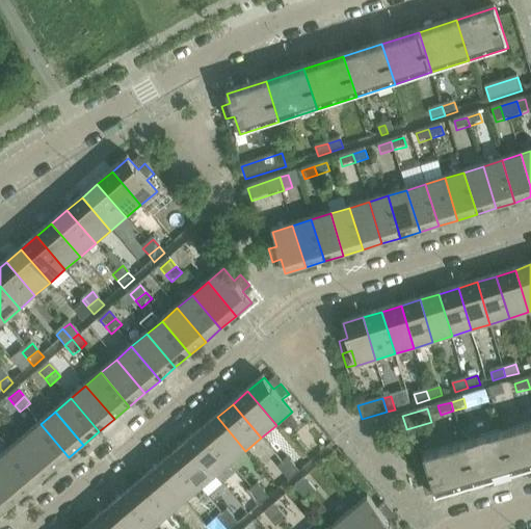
[(217,417),(202,430),(231,464),(245,451),(217,417)]
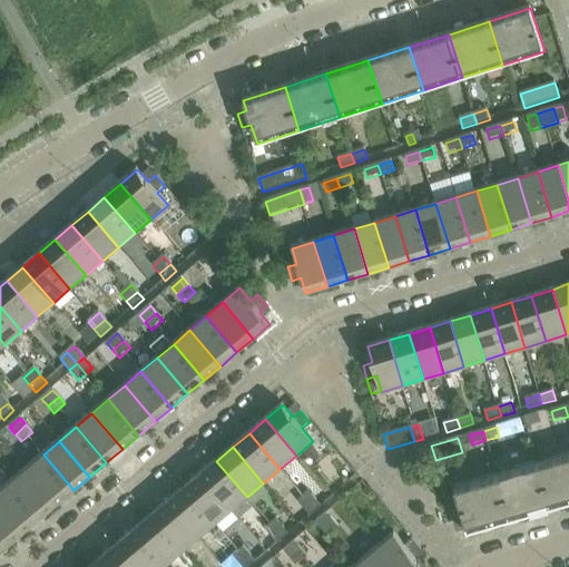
[(74,490),(43,455),(27,468),(57,505),(74,490)]
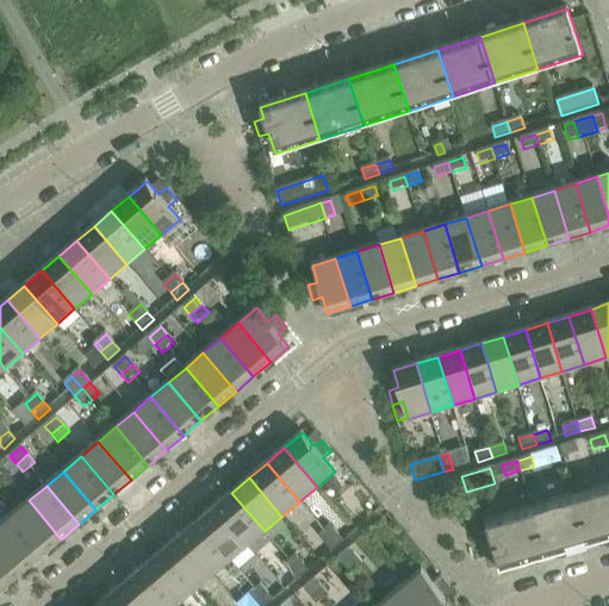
[(608,486),(575,497),(589,543),(608,536),(608,486)]
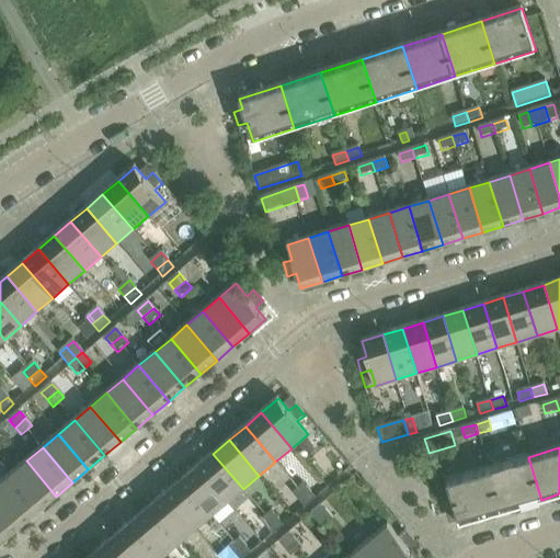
[(213,454),(197,467),(227,502),(243,489),(213,454)]
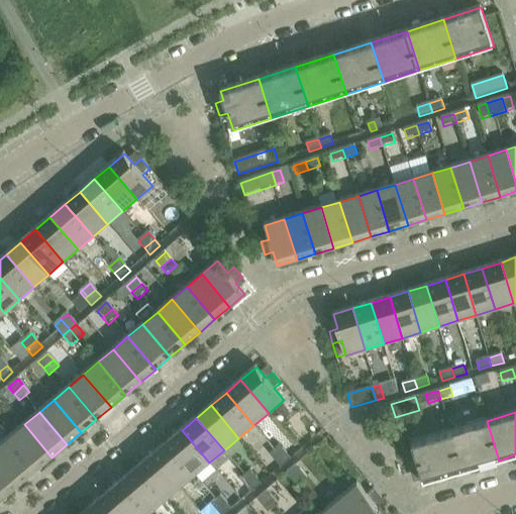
[(487,421),(450,432),(461,472),(499,460),(487,421)]
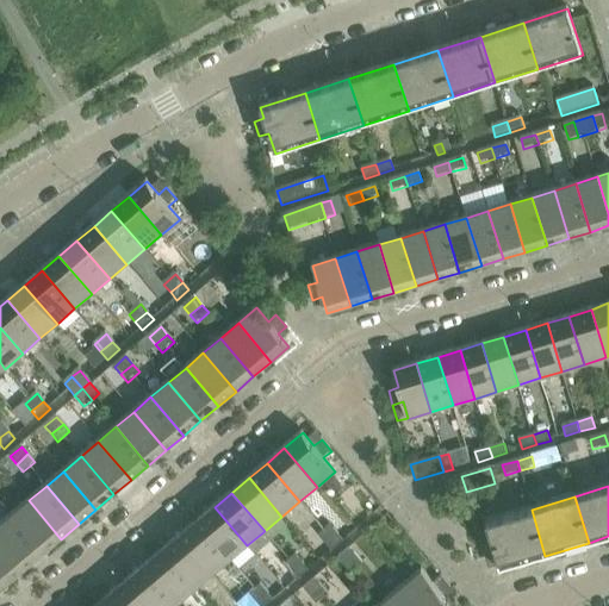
[(61,539),(29,500),(11,516),(44,554),(61,539)]
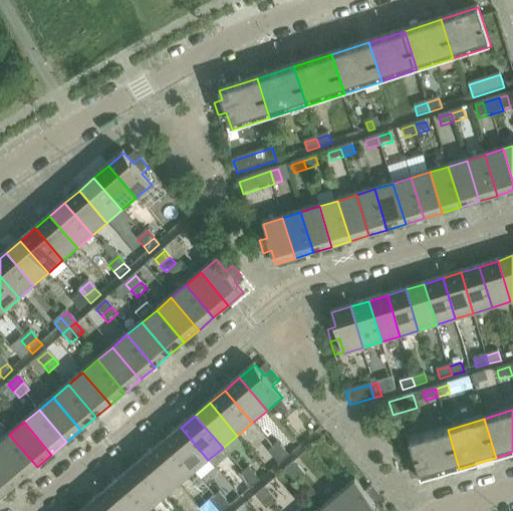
[(181,428),(166,440),(193,473),(208,460),(181,428)]
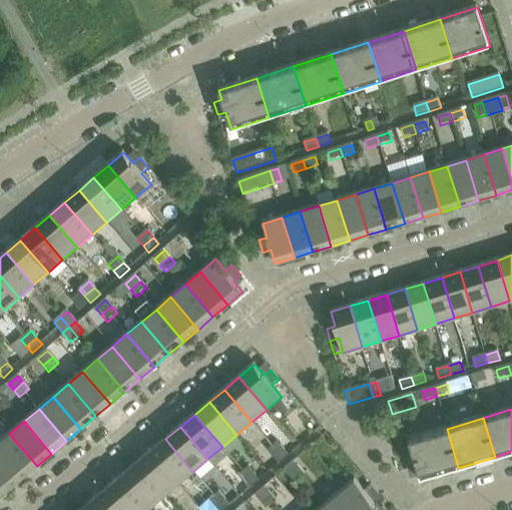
[(414,458),(406,460),(409,472),(418,470),(420,479),(458,468),(447,429),(409,440),(414,458)]
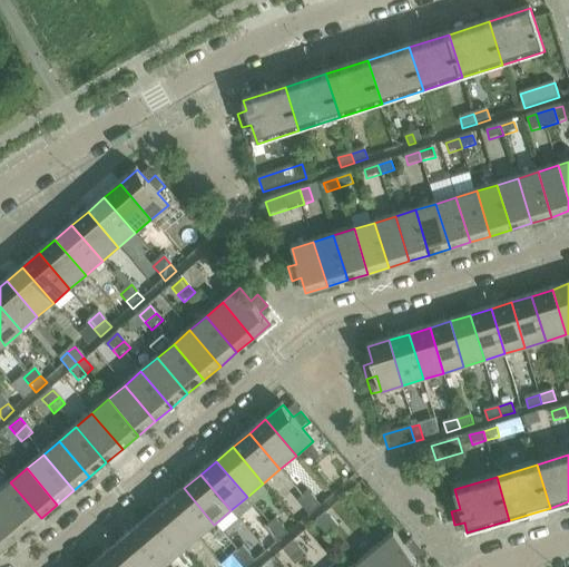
[(41,518),(10,482),(0,490),(0,502),(25,533),(41,518)]
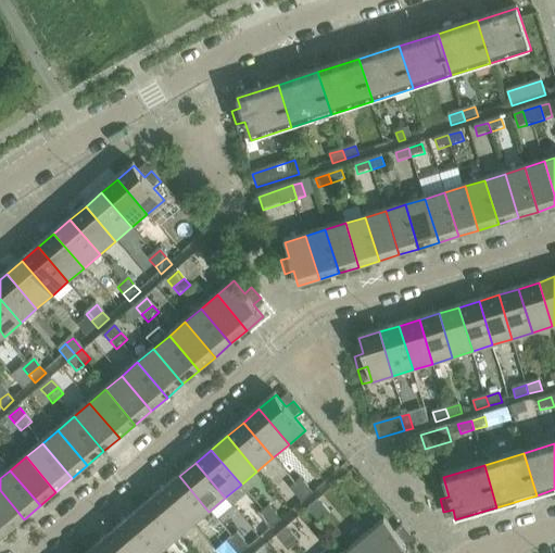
[(179,476),(163,490),(193,525),(209,512),(179,476)]
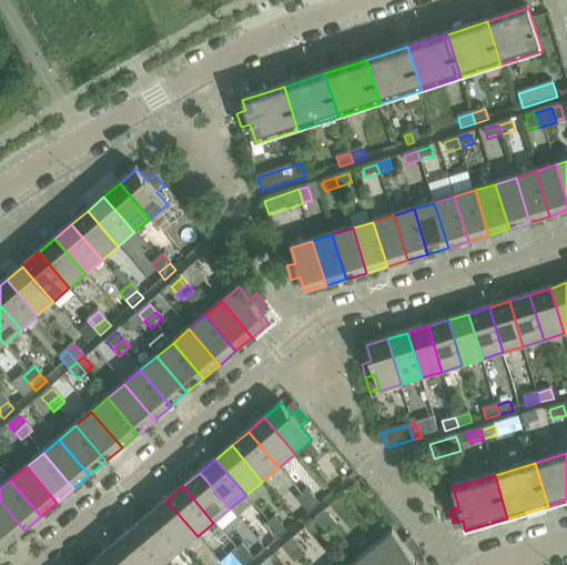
[(296,500),(303,507),(314,497),(307,491),(296,500)]
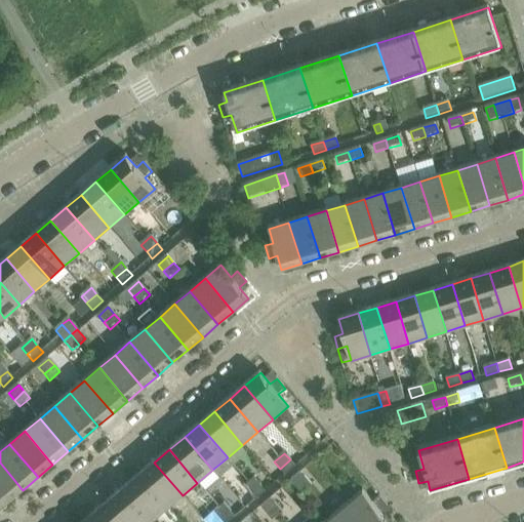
[(290,459),(280,469),(285,475),(295,467),(290,459)]
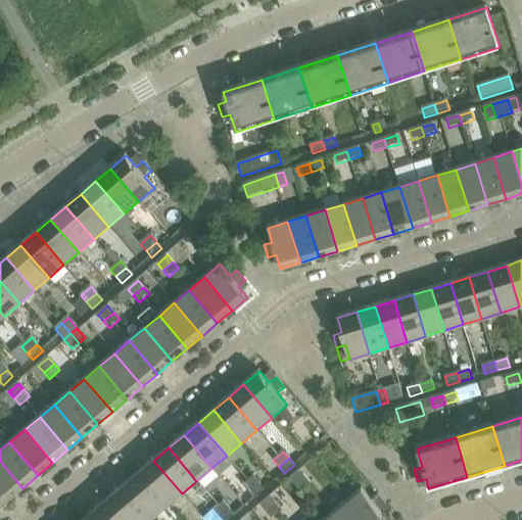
[(22,488),(0,461),(0,491),(7,501),(22,488)]
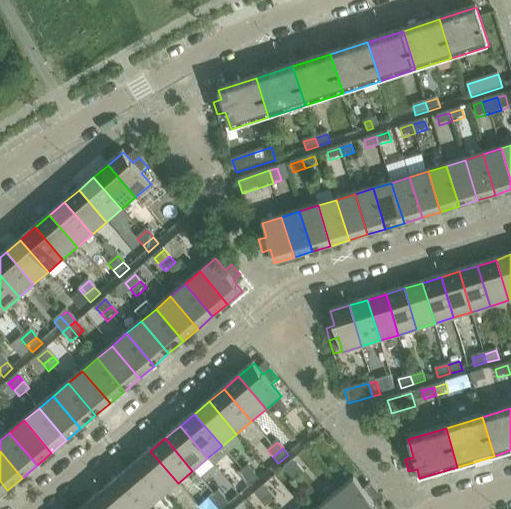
[(150,451),(136,463),(163,496),(178,483),(150,451)]
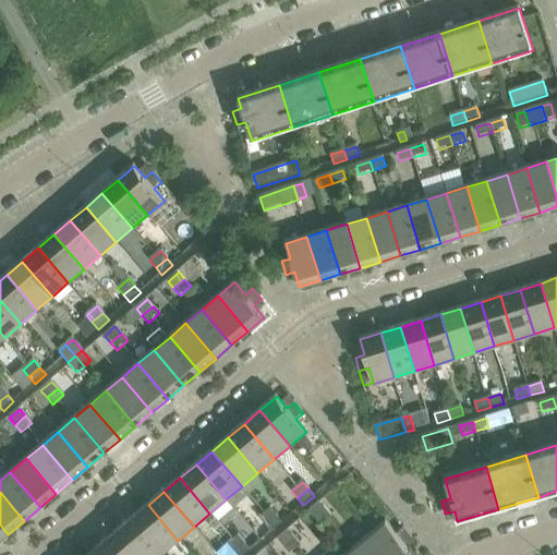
[(321,503),(310,513),(315,519),(327,510),(321,503)]
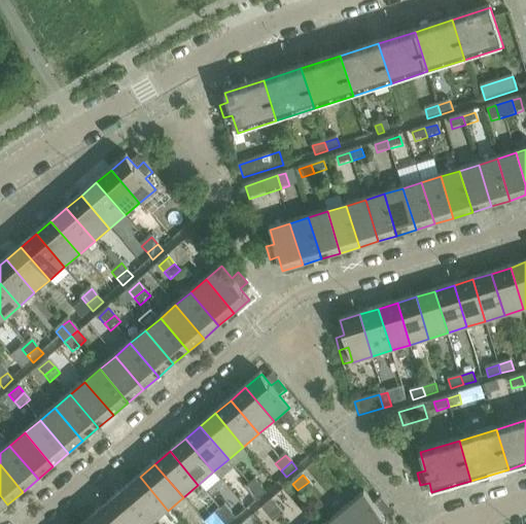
[(140,477),(125,490),(152,523),(168,511),(140,477)]
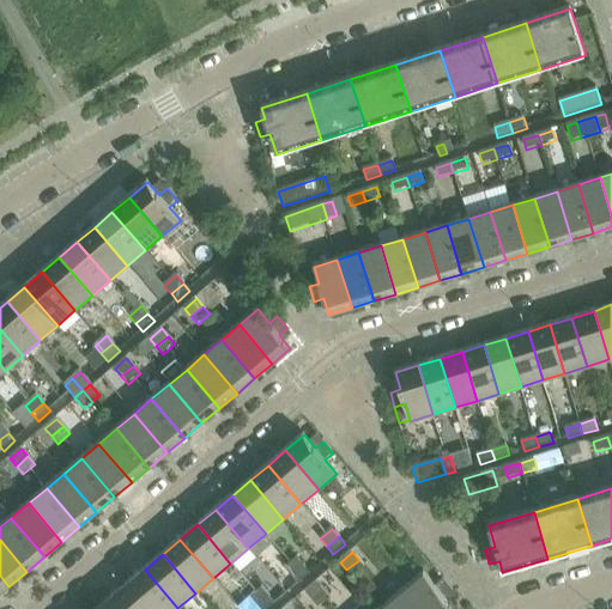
[(285,568),(292,577),(304,566),(297,559),(285,568)]
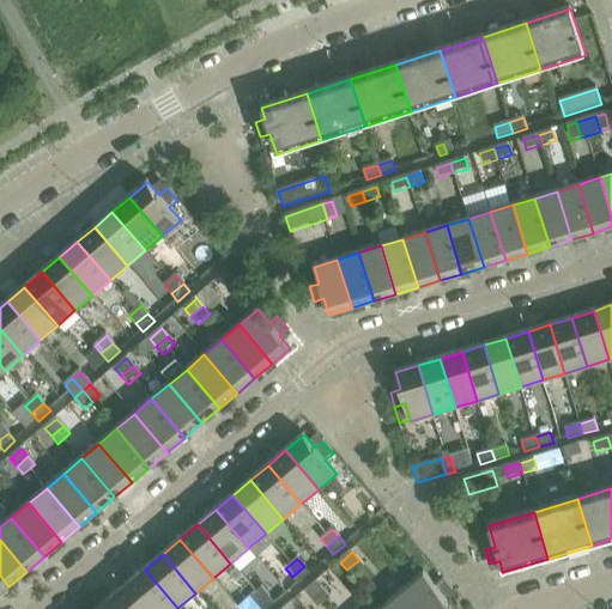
[(359,560),(346,570),(353,578),(365,567),(359,560)]
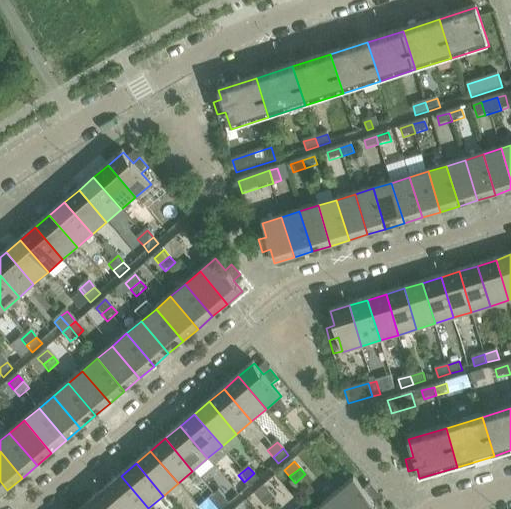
[(254,473),(244,482),(249,488),(259,480),(254,473)]
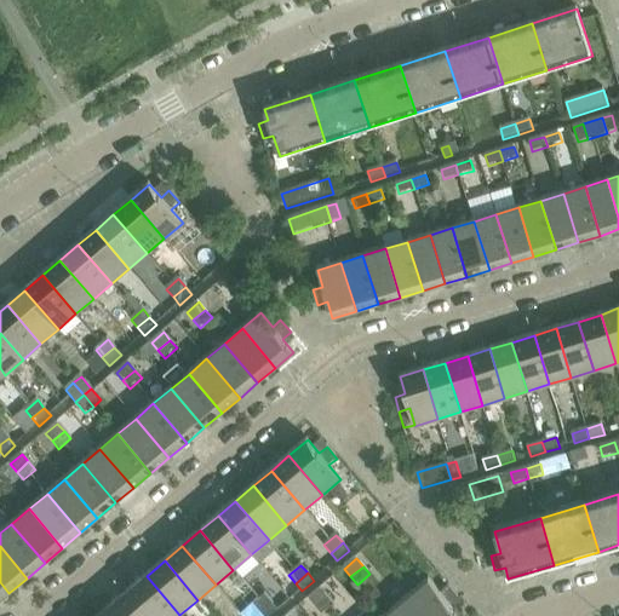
[(147,576),(129,591),(149,615),(179,615),(147,576)]
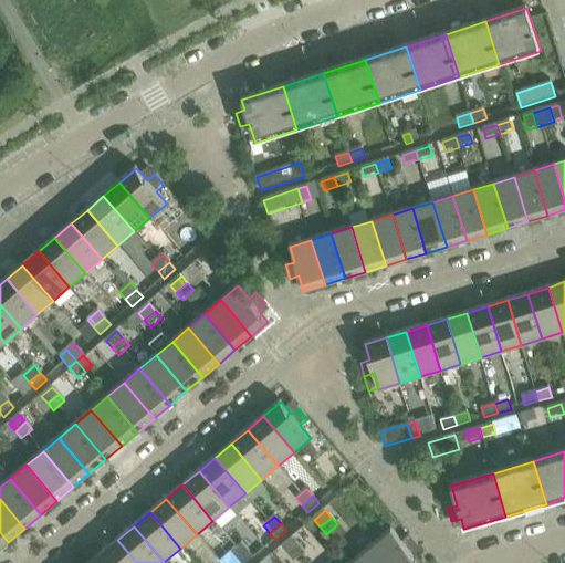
[(391,530),(375,544),(389,562),(419,562),(411,553),(418,548),(409,537),(403,542),(391,530)]
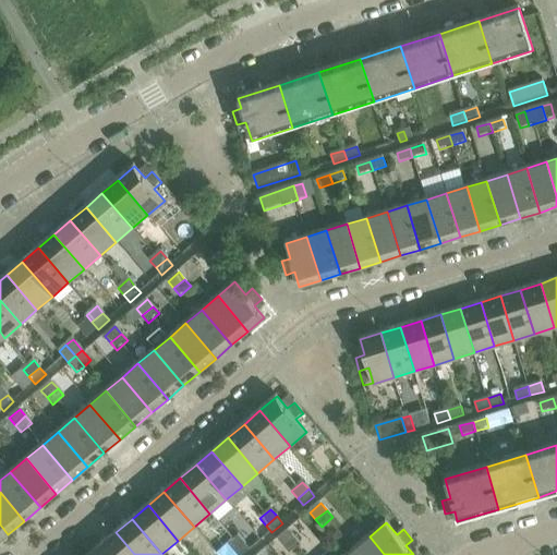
[(289,530),(278,540),(283,546),(294,538),(289,530)]
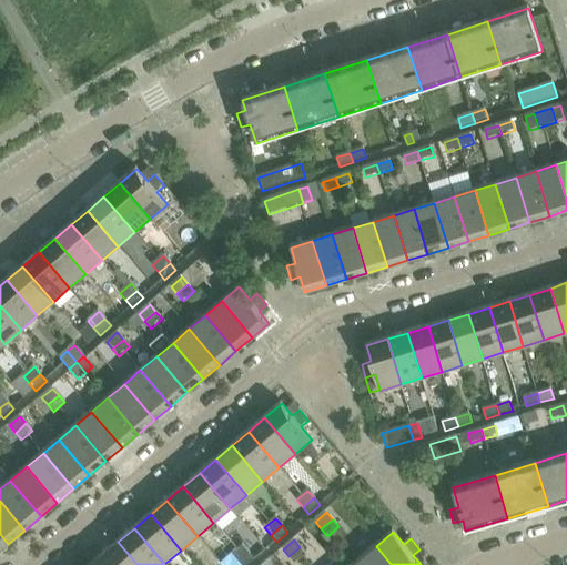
[(137,564),(118,542),(102,555),(110,564),(137,564)]
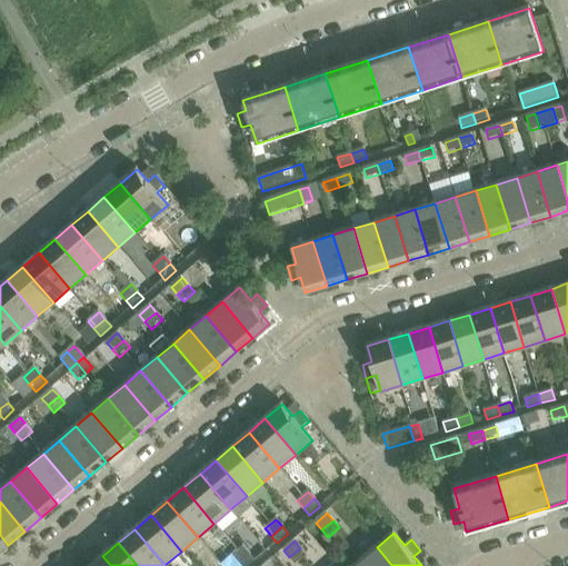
[(232,556),(238,564),(249,554),(243,547),(232,556)]
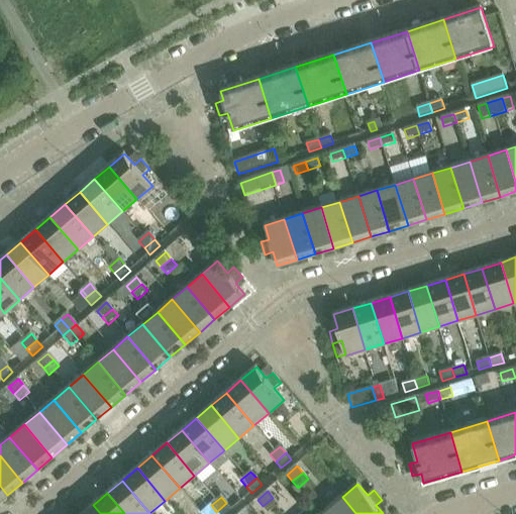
[(355,513),(342,497),(327,509),(330,513),(355,513)]
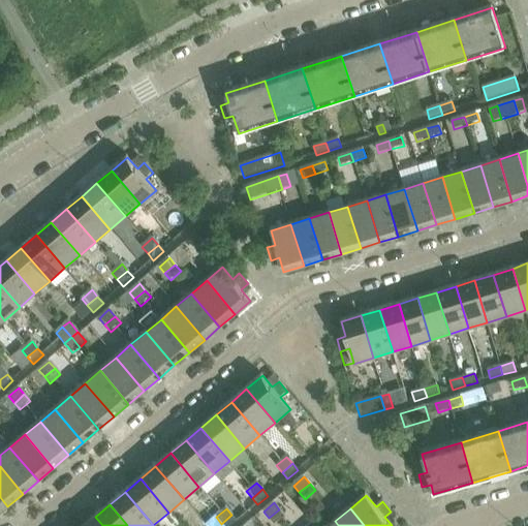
[(279,509),(269,518),(275,525),(285,516),(279,509)]
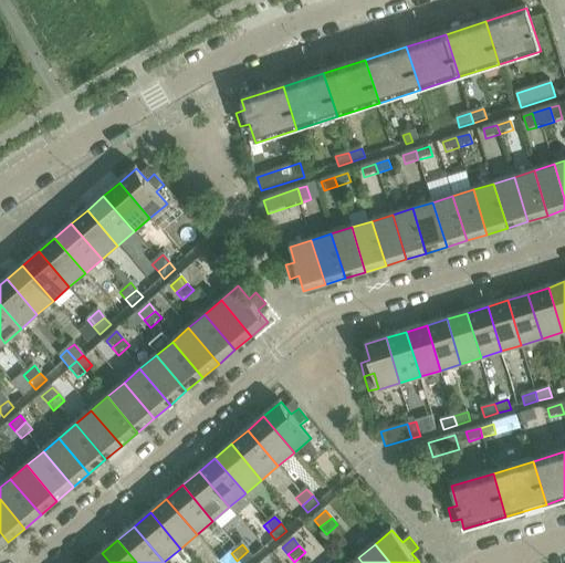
[(248,551),(237,561),(238,562),(249,562),(254,559),(248,551)]
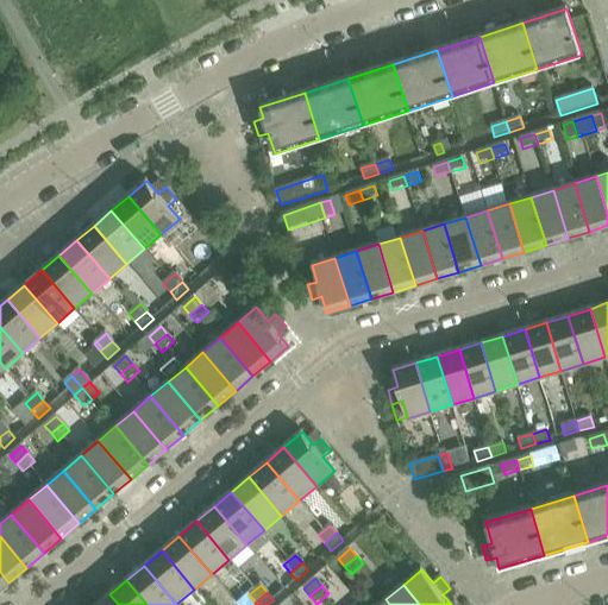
[(118,604),(110,594),(98,604),(118,604)]
